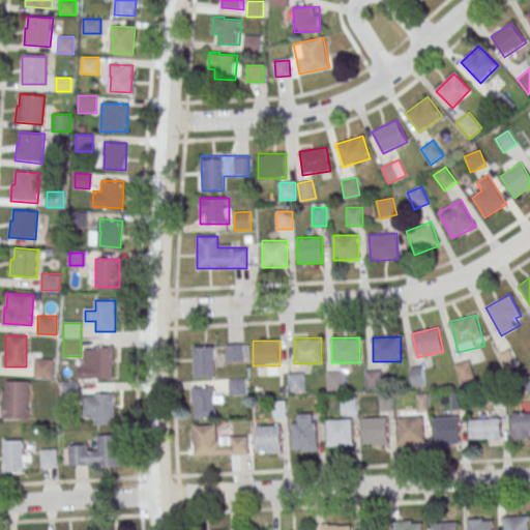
[(226,362),(243,362),(243,345),(226,345),(226,362)]
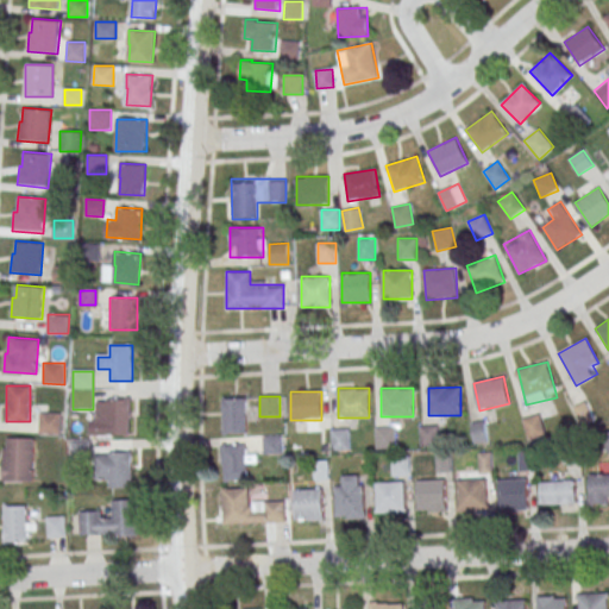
[(245,399),(223,399),(223,433),(245,433),(245,399)]
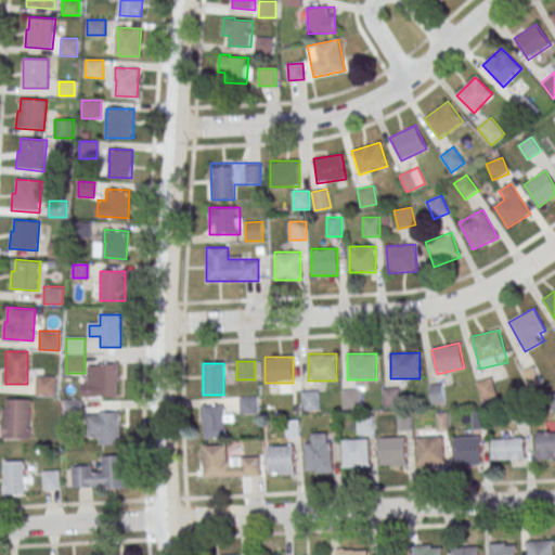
[(98,374),(90,374),(90,387),(97,387),(97,397),(119,397),(119,364),(98,364),(98,374)]
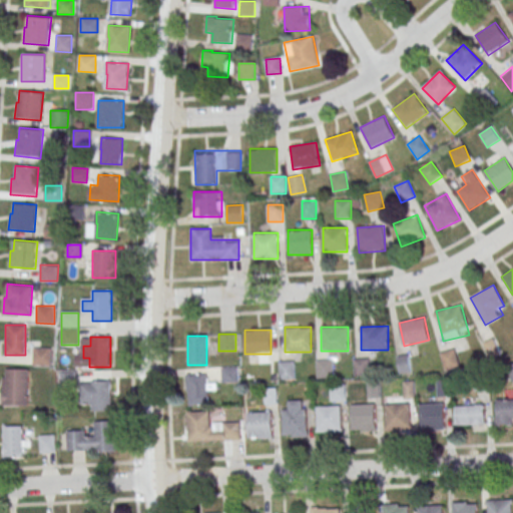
[(32,366),(50,366),(50,348),(33,348),(32,366)]
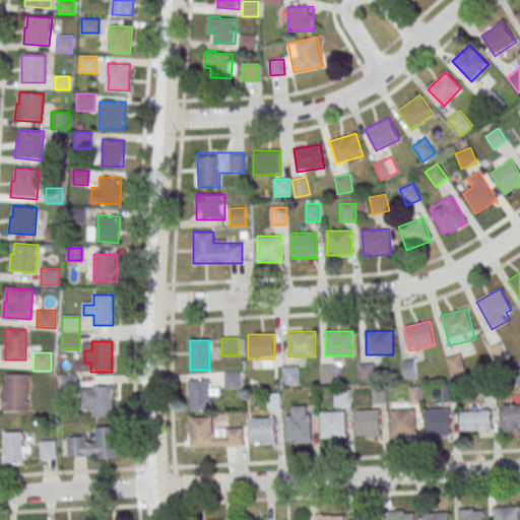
[(466,372),(460,353),(446,358),(452,376),(466,372)]
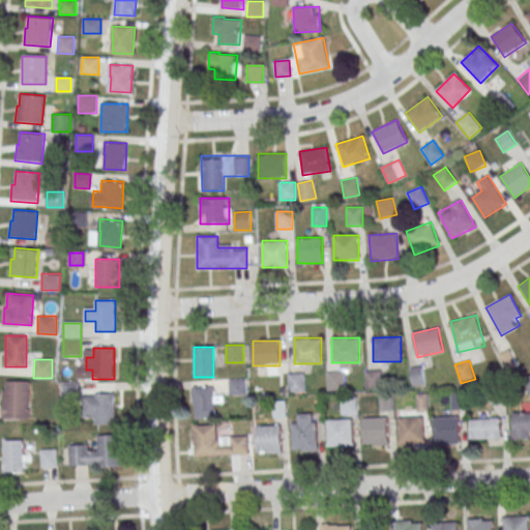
[(421,365),(410,369),(414,386),(425,384),(421,365)]
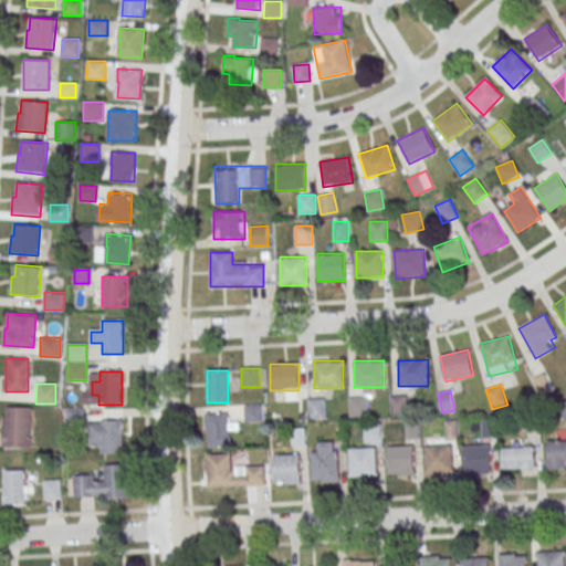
[(406,396),(390,396),(391,415),(407,413),(406,396)]
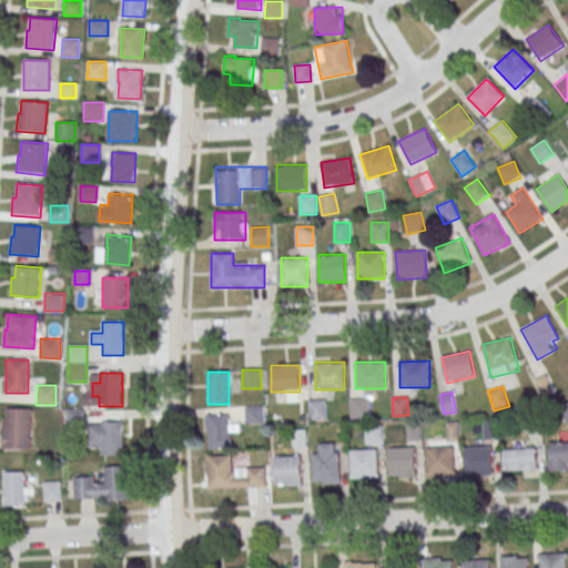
[(369,418),(369,398),(351,398),(351,418),(369,418)]
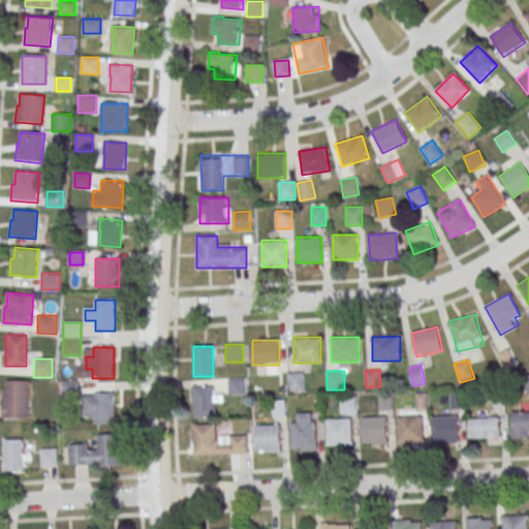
[(303,372),(288,372),(288,392),(303,392),(303,372)]
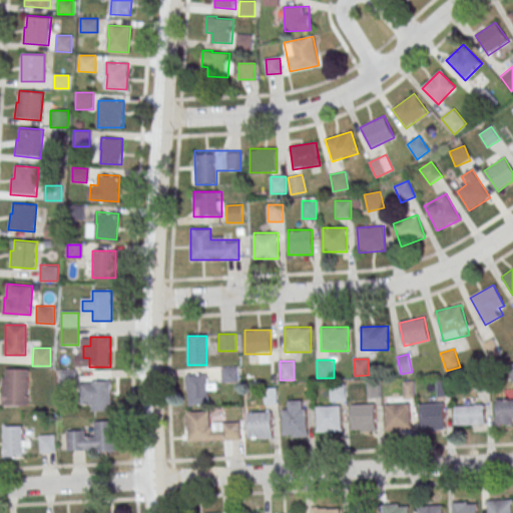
[(238,367),(220,367),(221,383),(239,382),(238,367)]
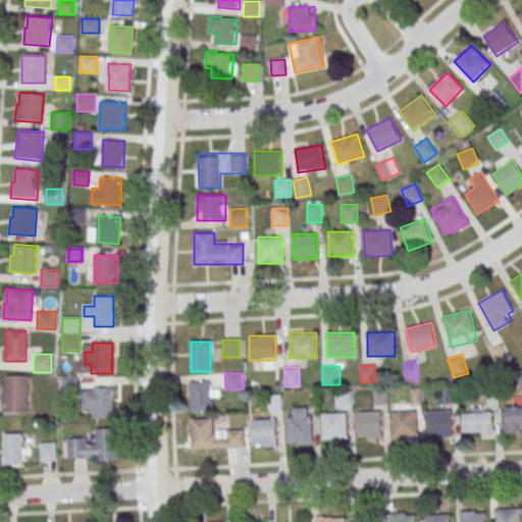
[(30,376),(28,412),(1,411),(3,383),(6,383),(7,374),(30,376)]
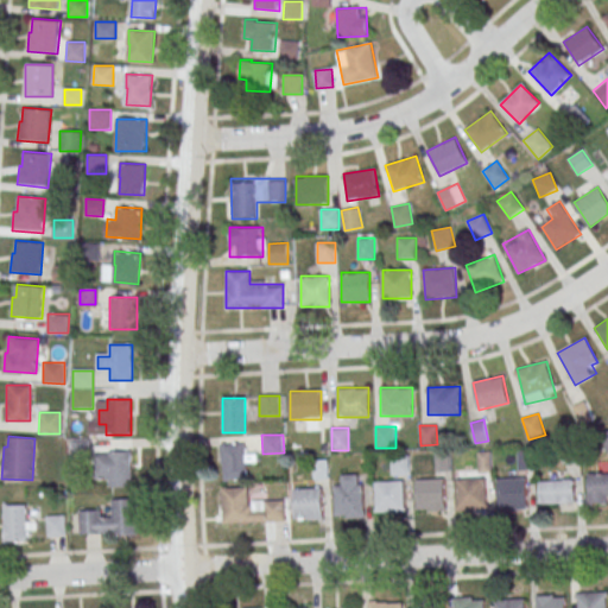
[(246,443),(221,443),(221,480),(249,480),(249,455),(246,455),(246,443)]
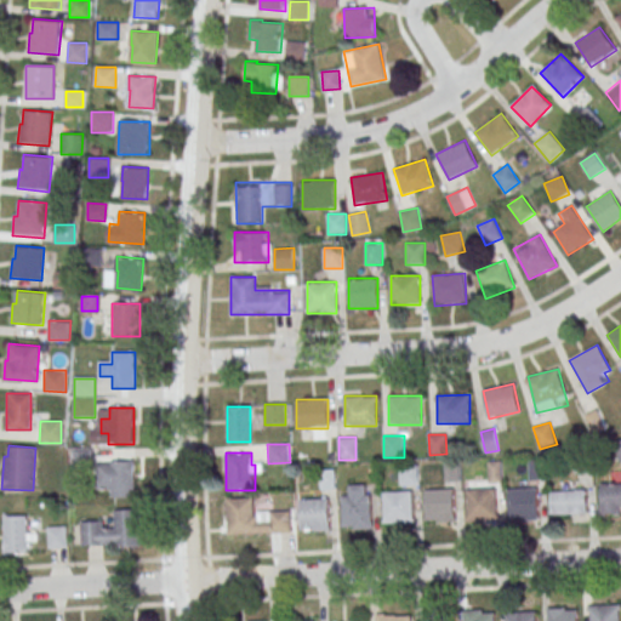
[(112,497),(135,497),(135,461),(98,461),(98,486),(112,486),(112,497)]
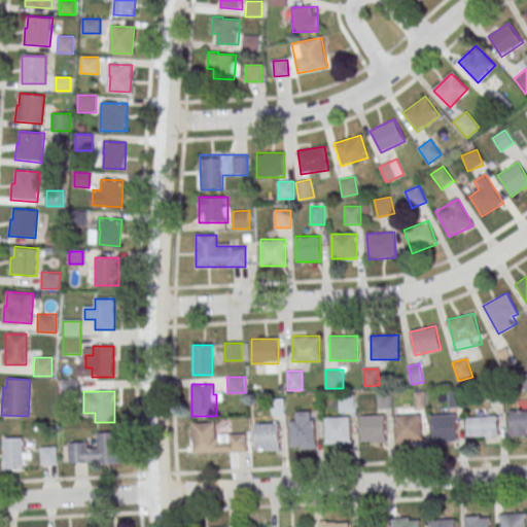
[(461,407),(461,391),(450,391),(450,407),(461,407)]
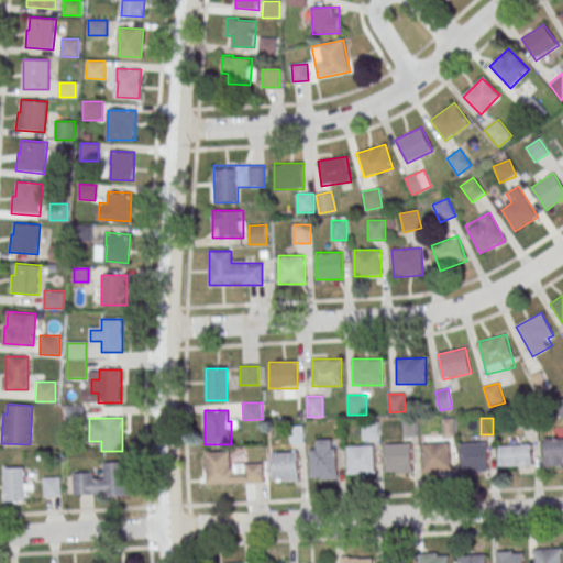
[(362,440),(379,439),(378,420),(361,421),(362,440)]
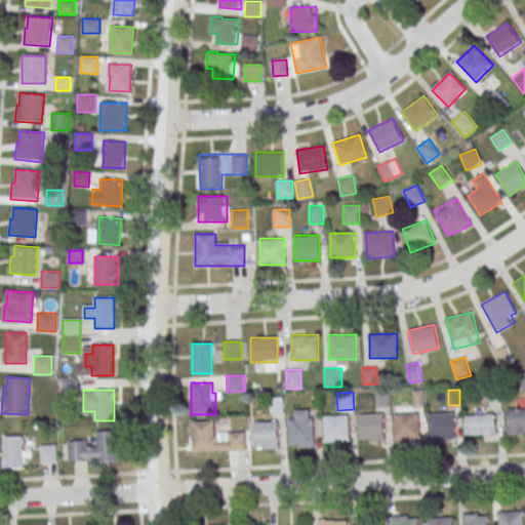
[(376,407),(389,407),(389,392),(375,392),(376,407)]
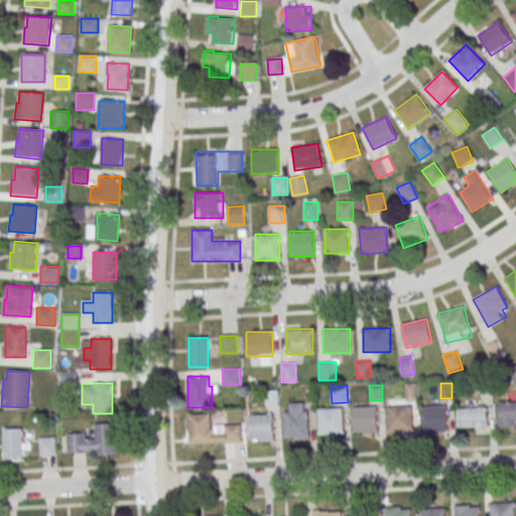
[(515,401),(499,402),(499,427),(515,426),(515,401)]
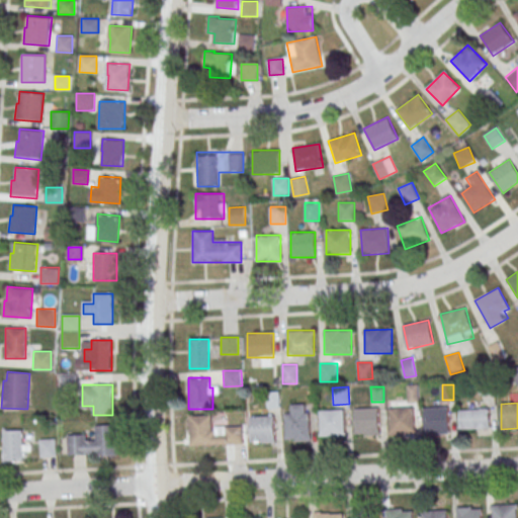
[(284,414),(286,439),(294,438),(295,442),(313,441),(311,412),(306,413),(305,404),(291,405),(291,414),(284,414)]
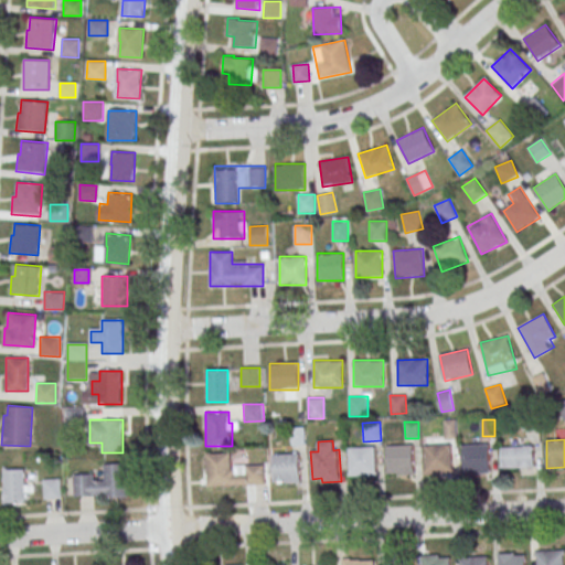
[(489,444),(462,444),(462,473),(489,473),(489,444)]
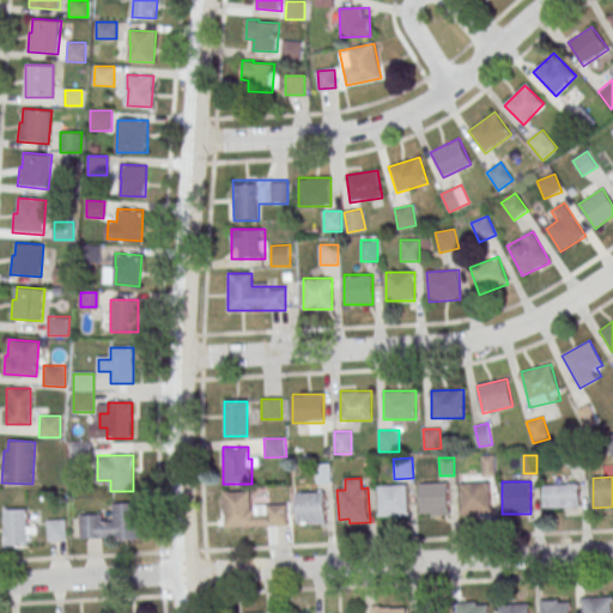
[(418,484),(419,513),(432,513),(432,516),(449,515),(448,483),(418,484)]
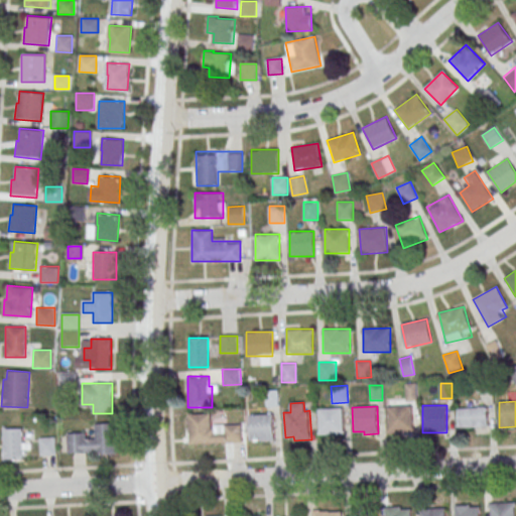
[(389,432),(413,432),(413,406),(389,406),(389,432)]
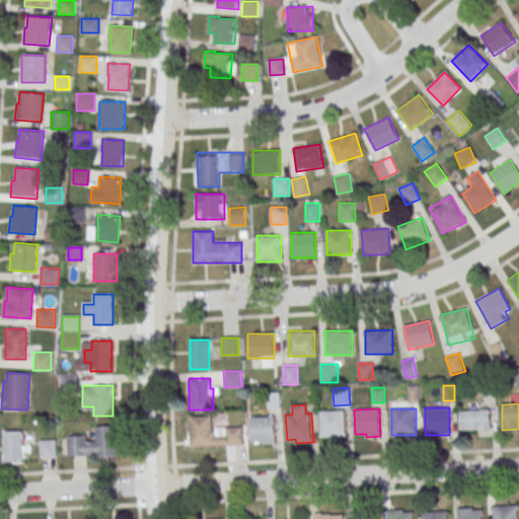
[(491,430),(491,410),(460,410),(460,430),(491,430)]
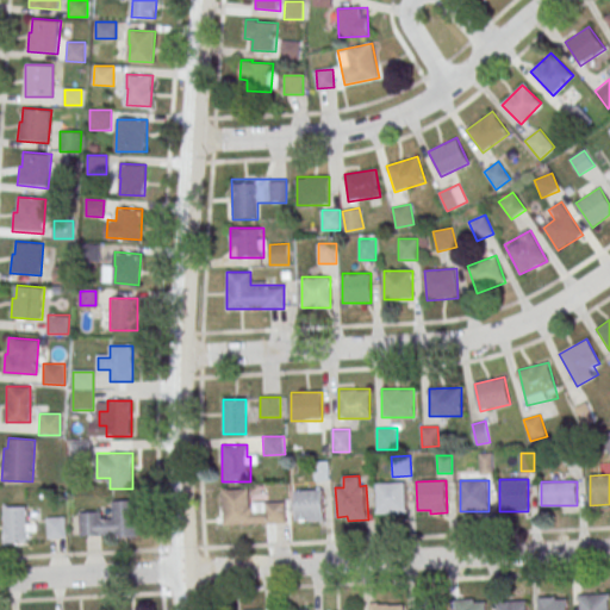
[(377,484),(378,514),(406,512),(405,483),(377,484)]
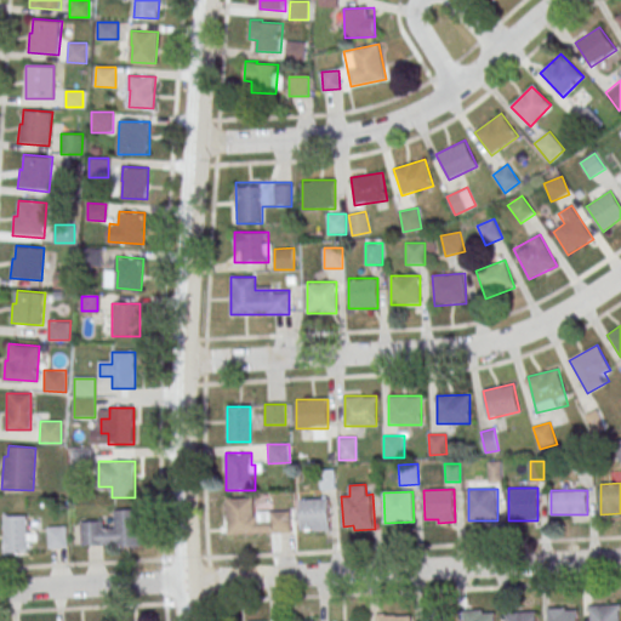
[(227,535),(291,533),(290,510),(254,511),(254,497),(227,499),(227,535)]
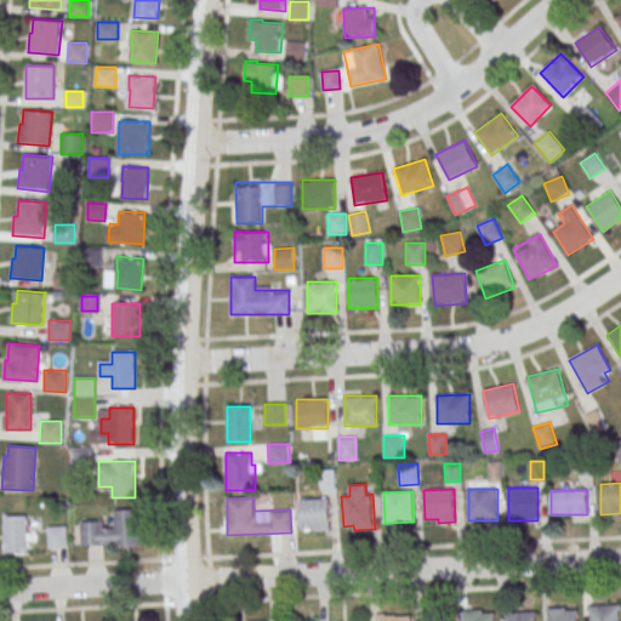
[(329,530),(329,499),(300,499),(301,530),(329,530)]
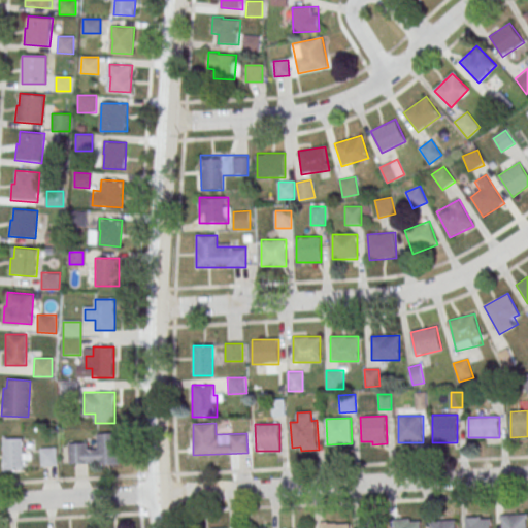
[(120,464),(120,433),(97,434),(98,443),(68,444),(69,465),(120,464)]
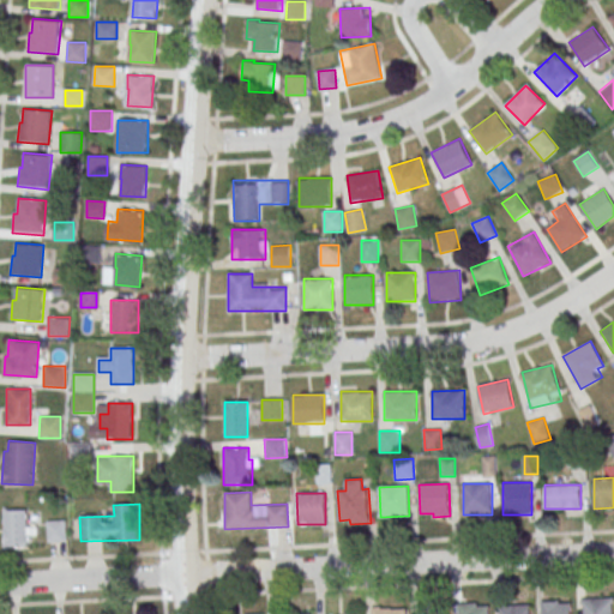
[(35,523),(25,523),(25,510),(4,510),(4,547),(28,547),(28,534),(35,534),(35,523)]
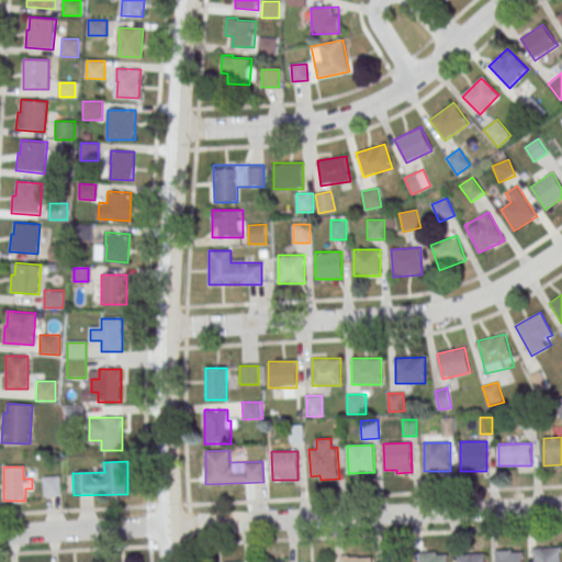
[(57,476),(44,476),(44,496),(57,496),(57,476)]
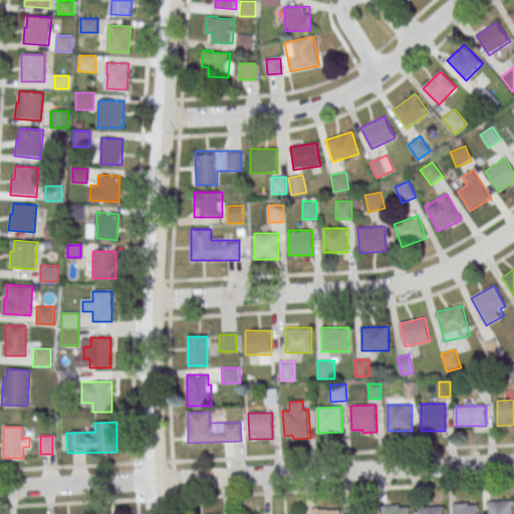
[(512,513),(513,500),(486,500),(485,513),(512,513)]
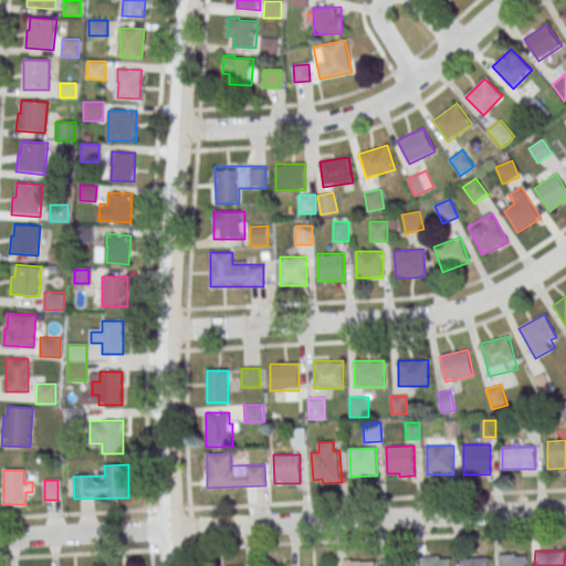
[(500,565),(526,565),(526,554),(500,554),(500,565)]
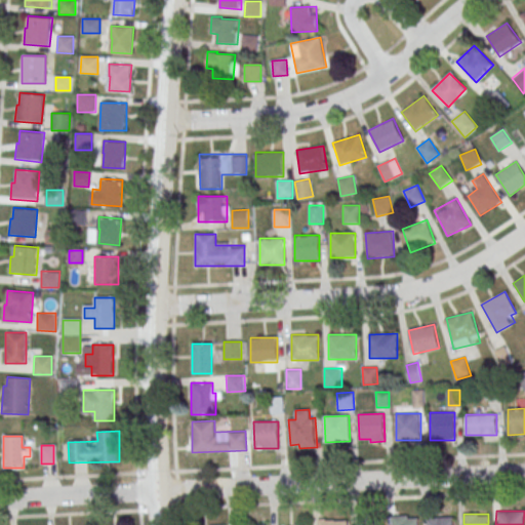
[(418,524),(418,516),(393,516),(393,524),(418,524)]
